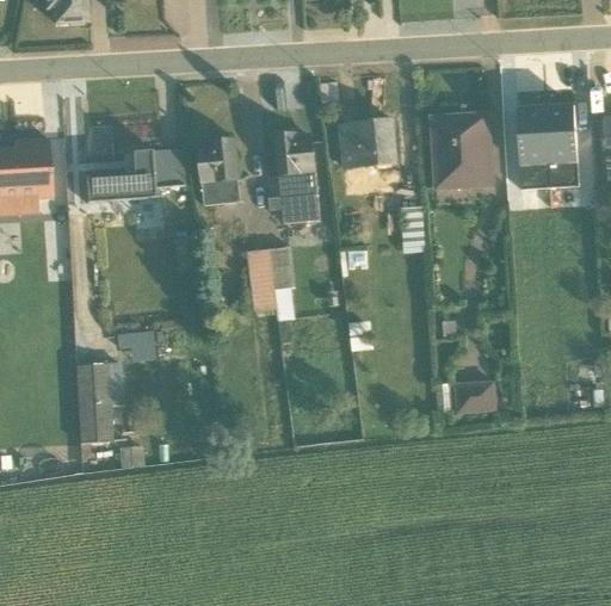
[(85,19),(84,0),(44,0),(45,6),(53,6),(53,22),(67,20),(67,24),(81,23),(81,20),(85,19)]
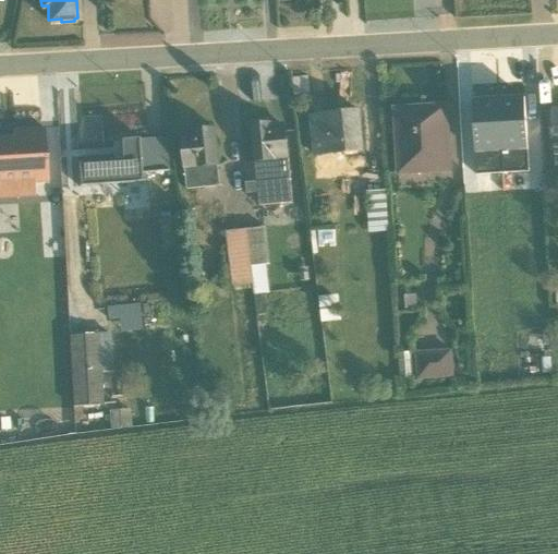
[(502,170),(528,169),(523,96),(498,97),(502,170)]
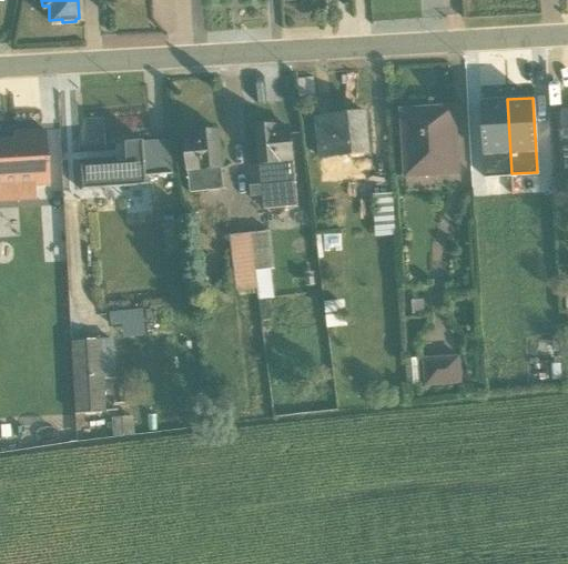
[(507,99),(479,100),(484,175),(511,173),(507,99)]
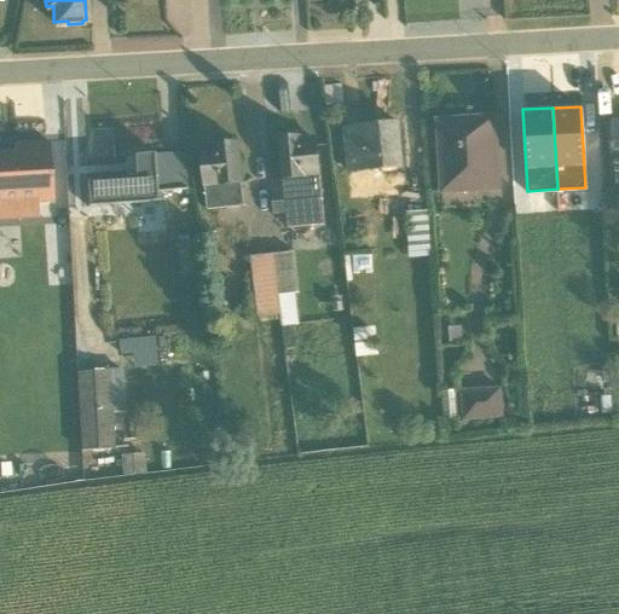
[(499,187),(495,113),(437,117),(441,192),(499,187)]
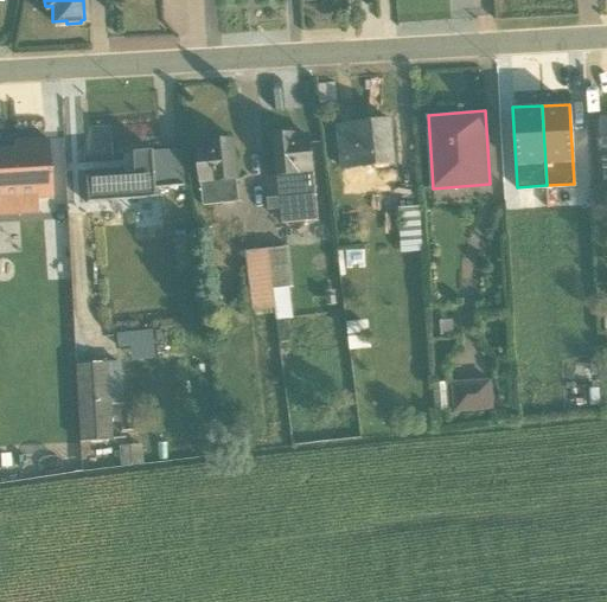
[(606,116),(599,117),(600,135),(595,135),(596,154),(601,153),(602,174),(606,173),(606,116)]
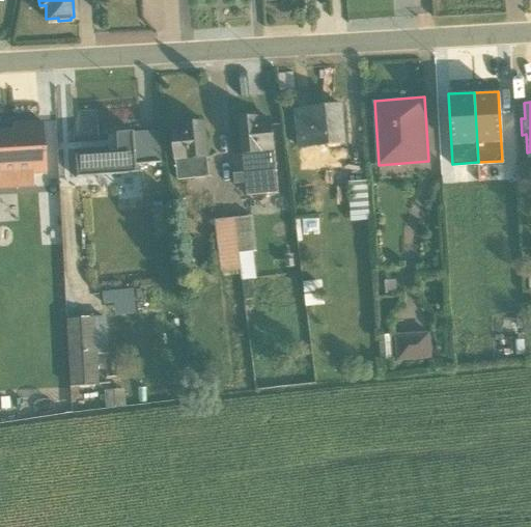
[(343,142),(340,104),(294,108),(298,146),(301,146),(303,166),(325,164),(323,144),(343,142)]
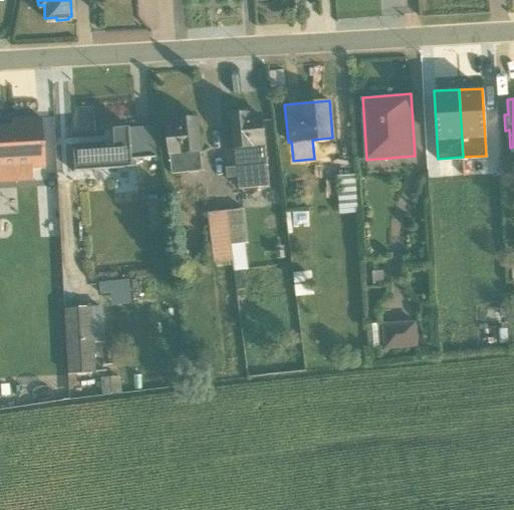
[(261,114),(250,115),(249,106),(230,108),(236,164),(225,165),(226,176),(237,175),(238,187),(268,184),(261,114)]
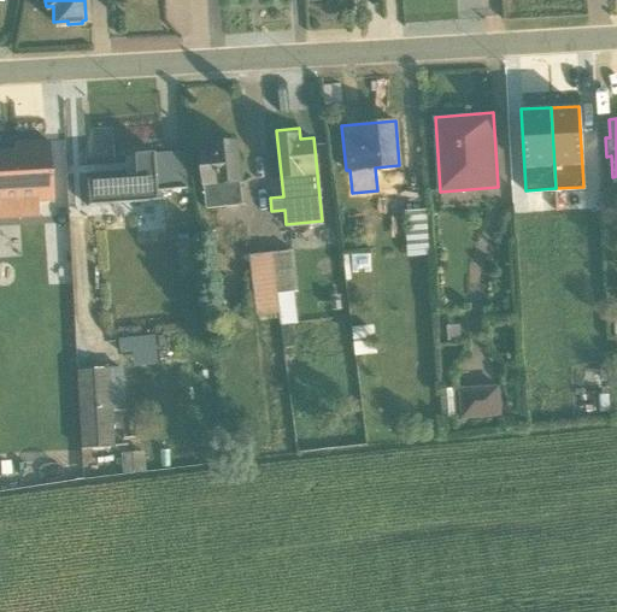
[(206,207),(242,204),(235,134),(213,136),(215,147),(199,149),(206,207)]
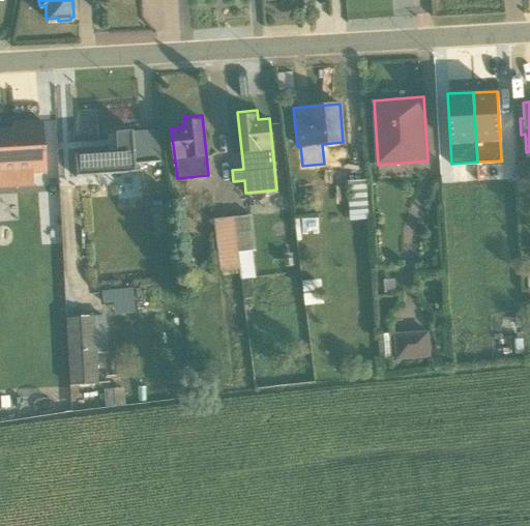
[(10,121),(11,127),(0,127),(0,186),(31,184),(30,170),(43,169),(40,119),(10,121)]
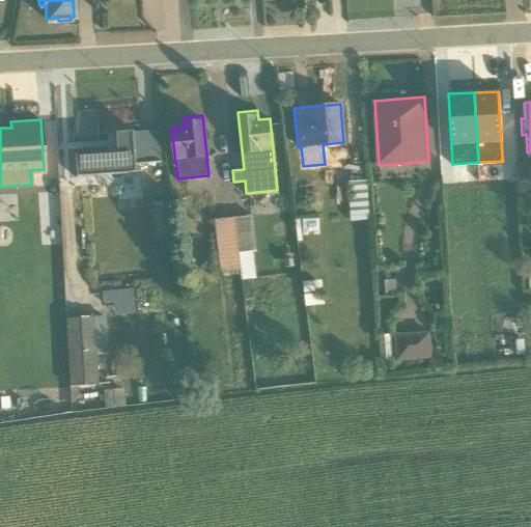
[(73,153),(74,175),(136,171),(136,163),(161,161),(158,128),(112,131),(114,149),(73,153)]
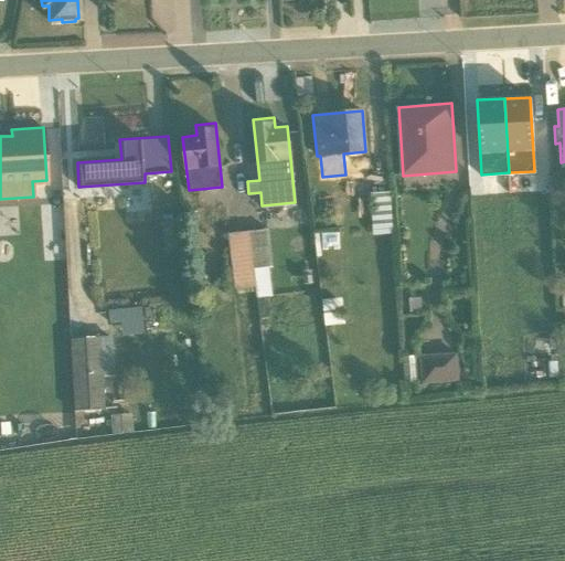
[(564,172),(550,175),(552,201),(564,199),(564,172)]
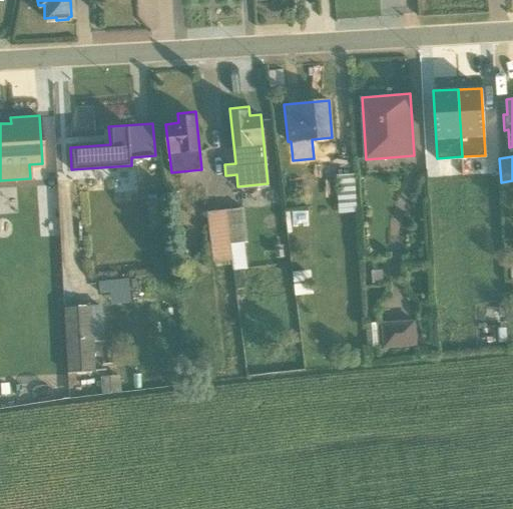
[(354,171),(336,173),(338,211),(356,210),(354,171)]
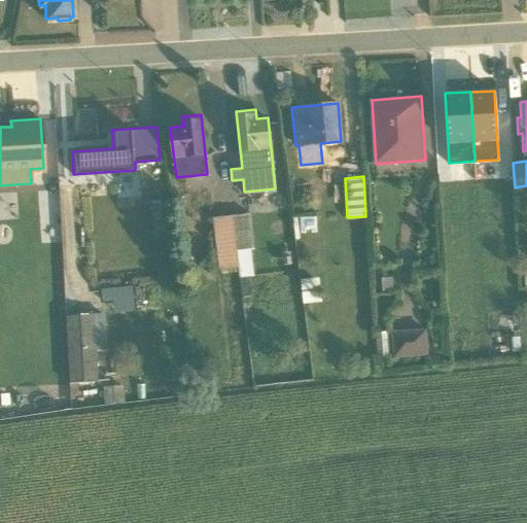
[(231,214),(239,271),(243,295),(250,294),(248,275),(254,274),(250,247),(254,246),(250,211),(231,214)]
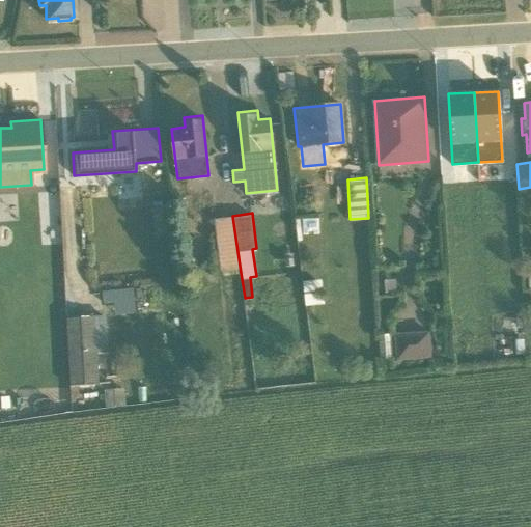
[(241,273),(232,216),(214,218),(220,270),(222,270),(223,275),(241,273)]
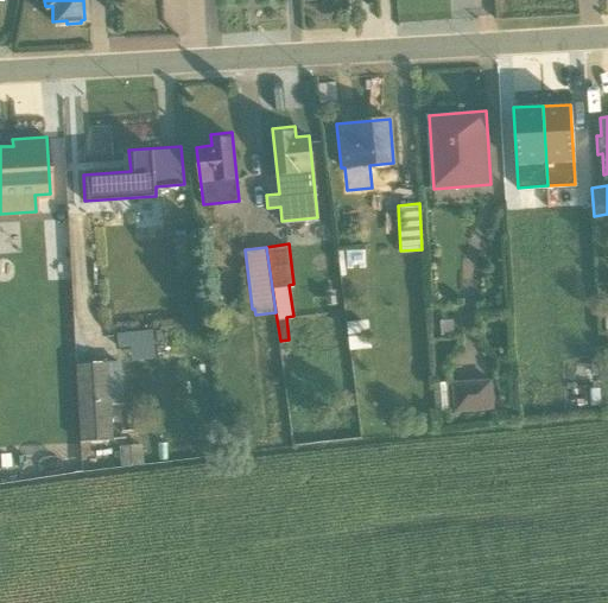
[(368,318),(347,321),(352,355),(367,353),(366,347),(371,346),(368,318)]
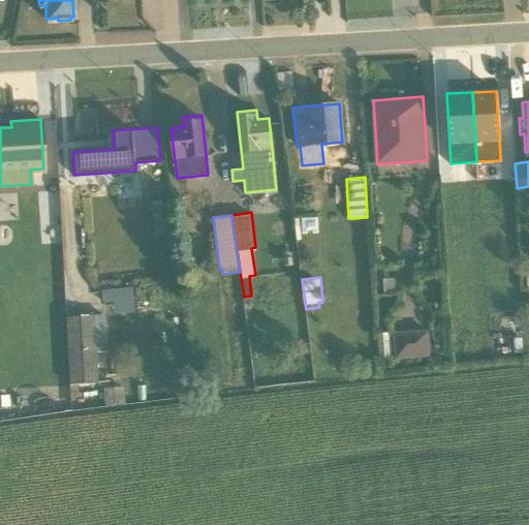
[(104,312),(63,315),(67,382),(97,381),(95,351),(105,350),(104,312)]
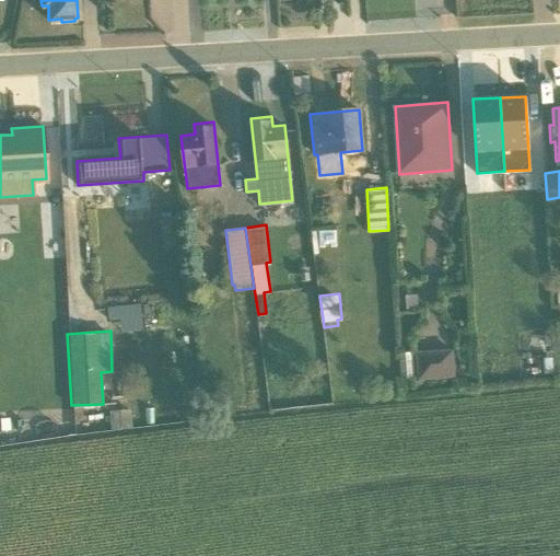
[(453,348),(416,350),(418,379),(455,377),(453,348)]
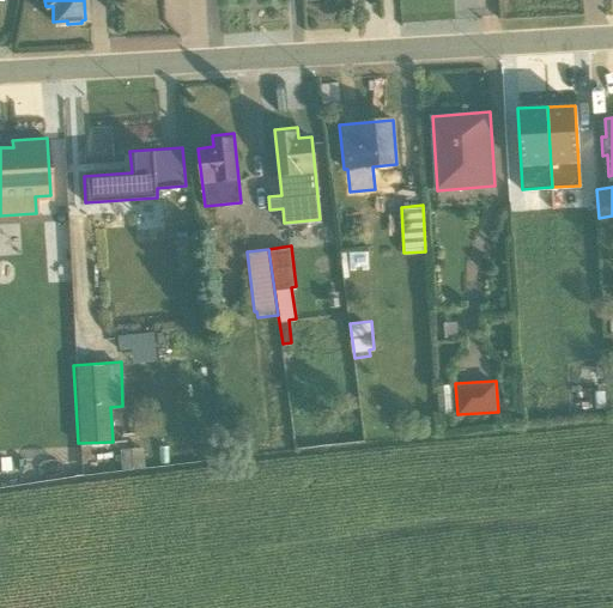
[(450,383),(437,384),(438,414),(453,413),(450,383)]
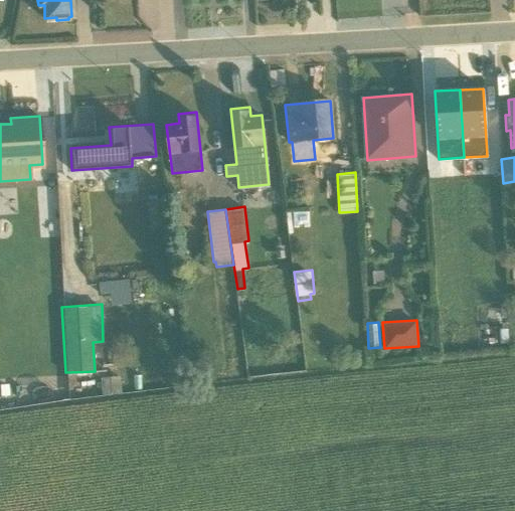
[(88,375),(66,376),(67,398),(161,388),(159,369),(99,376),(89,380),(88,375)]
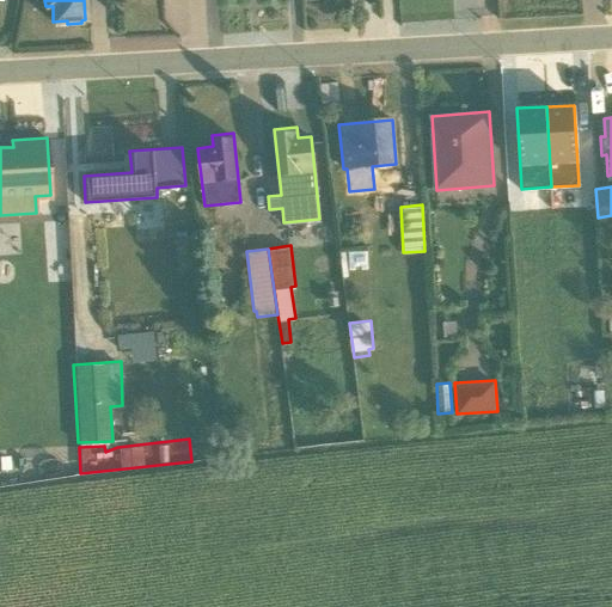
[(34,459),(16,461),(17,474),(50,472),(49,454),(34,455),(34,459)]
